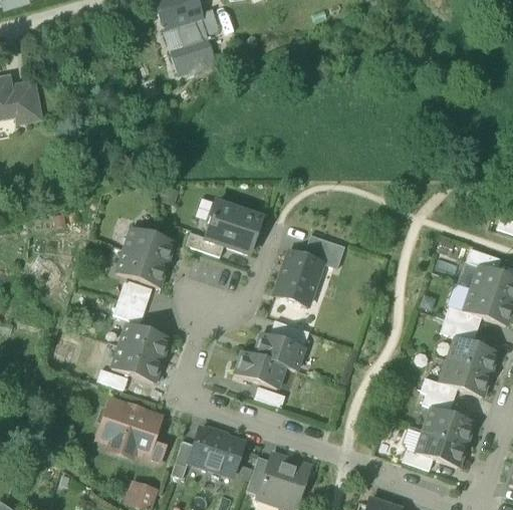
[(1,0),(4,11),(31,3),(30,0),(1,0)]
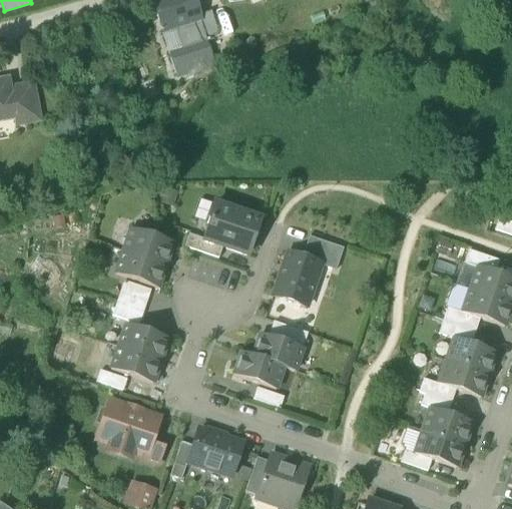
[(163,30),(176,25),(199,17),(198,14),(193,0),(154,0),(163,30)]
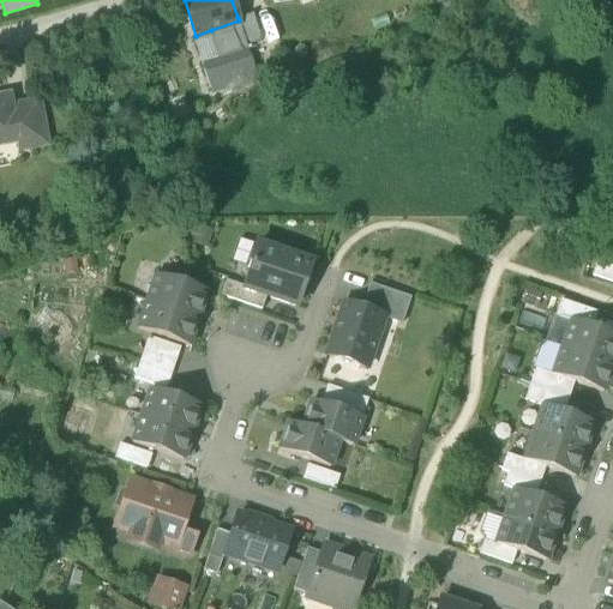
[(239,20),(246,42),(262,36),(253,11),(238,17),(239,20)]
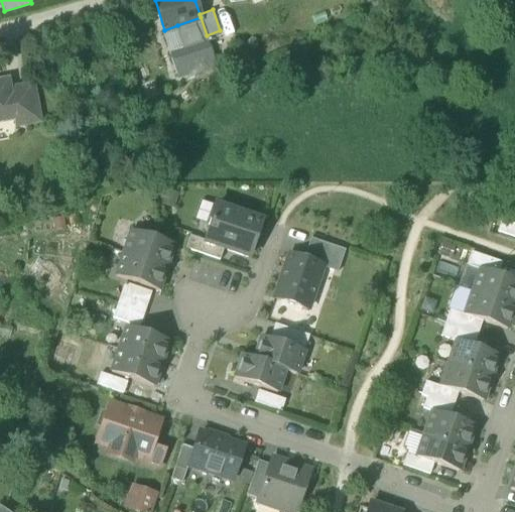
[(207,35),(201,17),(177,25),(184,47),(208,39),(207,35)]
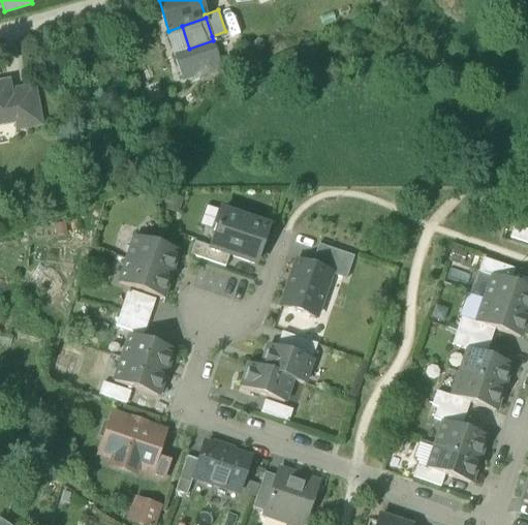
[(182,26),(168,31),(176,53),(189,49),(182,26)]
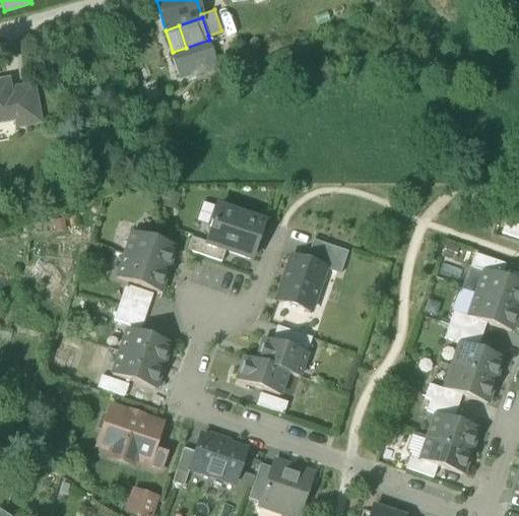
[(173,52),(178,68),(214,56),(209,40),(186,48),(173,52)]
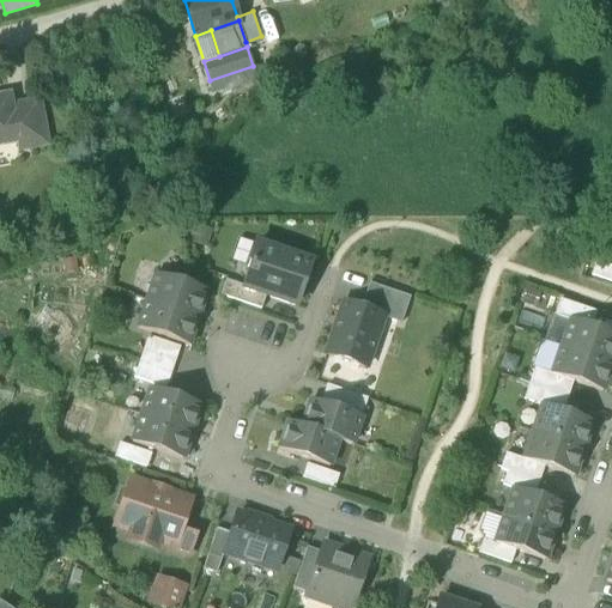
[(256,77),(253,66),(210,80),(213,91),(256,77)]
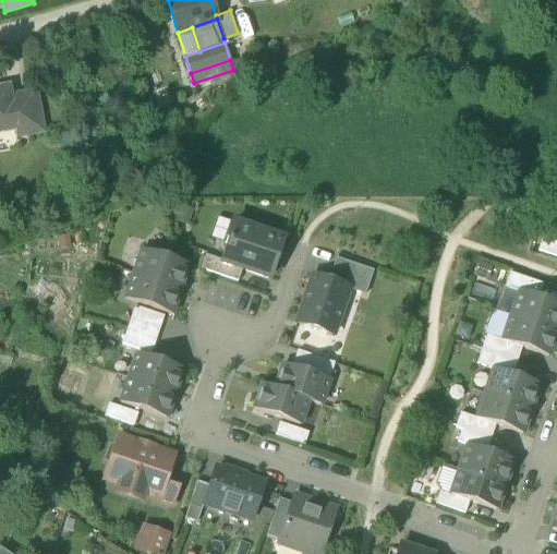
[(0,124),(14,122),(15,122),(10,94),(9,85),(0,86),(0,124)]
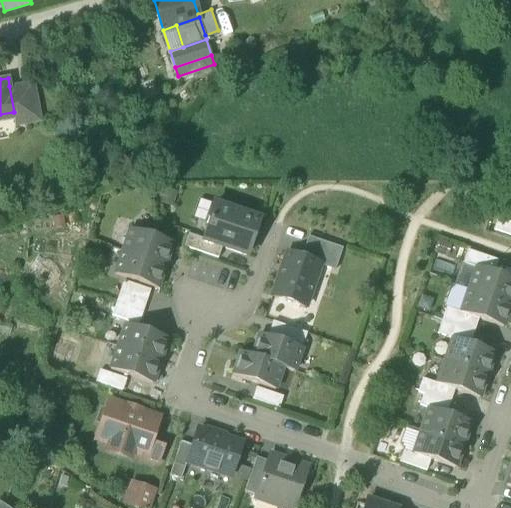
[(13,112),(15,123),(40,119),(32,82),(9,86),(14,112),(13,112)]
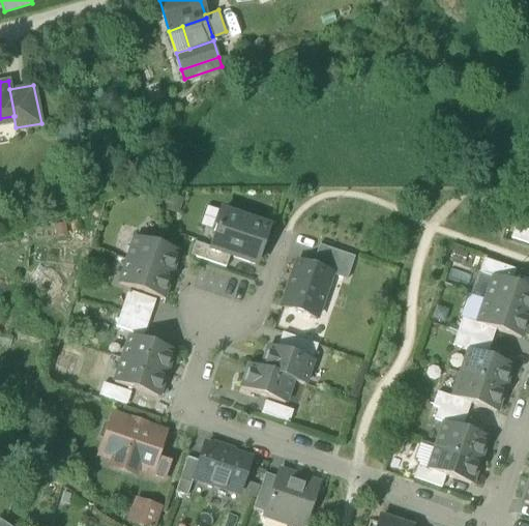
[(185,196),(172,192),(167,207),(180,211),(185,196)]
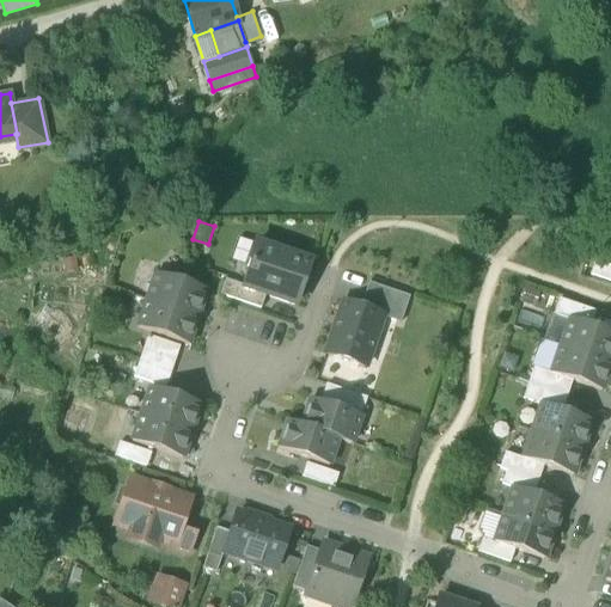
[(232,258),(249,263),(256,240),(240,235),(232,258)]
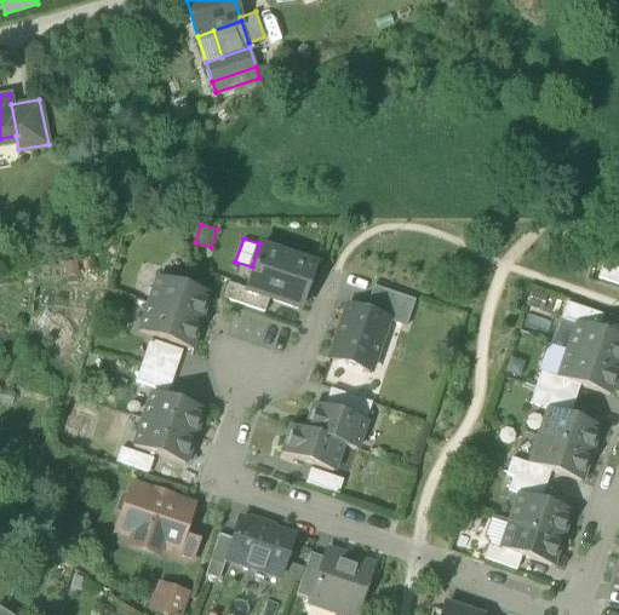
[(270,295),(299,306),(315,263),(259,243),(252,266),(253,268),(247,287),(247,288),(270,295)]
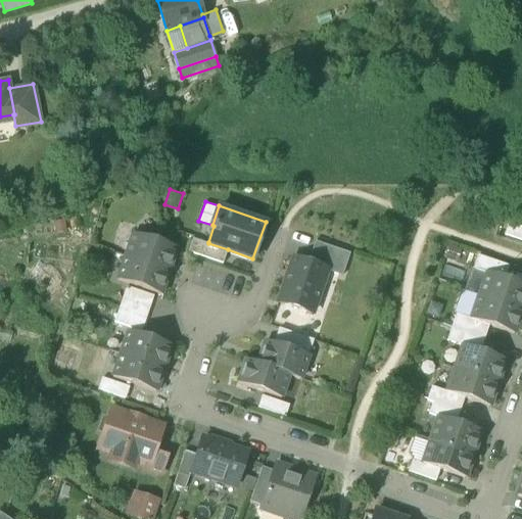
[(506,232),(521,238),(521,225),(510,221),(506,232)]
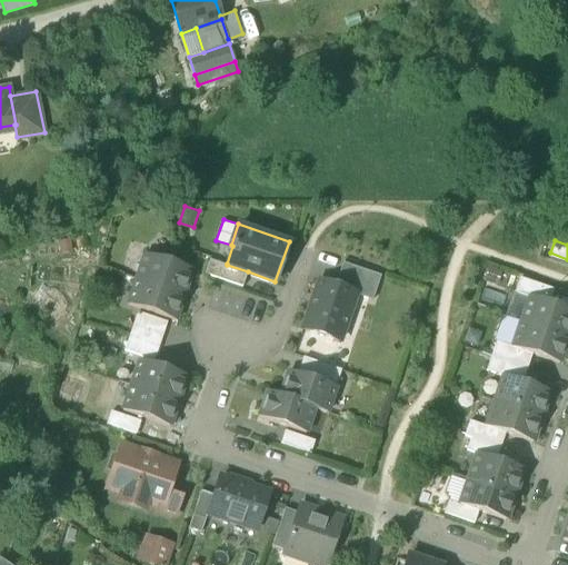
[(147,251),(138,277),(185,293),(192,268),(147,251)]
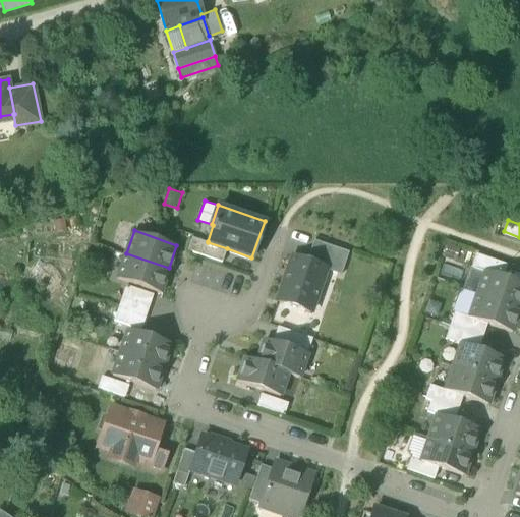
[(188,248),(223,261),(227,248),(208,242),(208,241),(192,235),(188,248)]
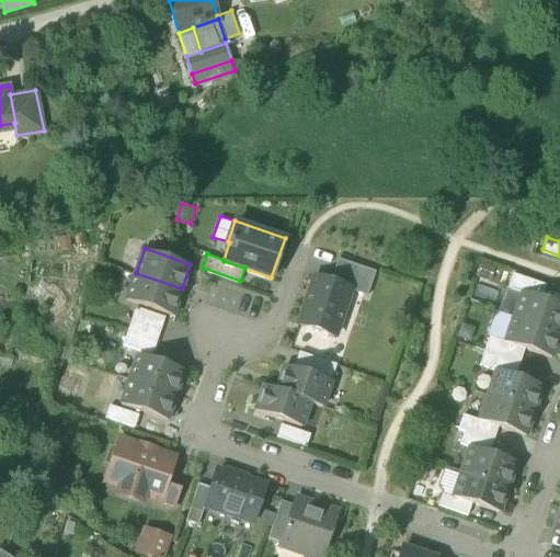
[(351,287),(367,293),(376,270),(340,257),(332,280),(352,286),(351,287)]
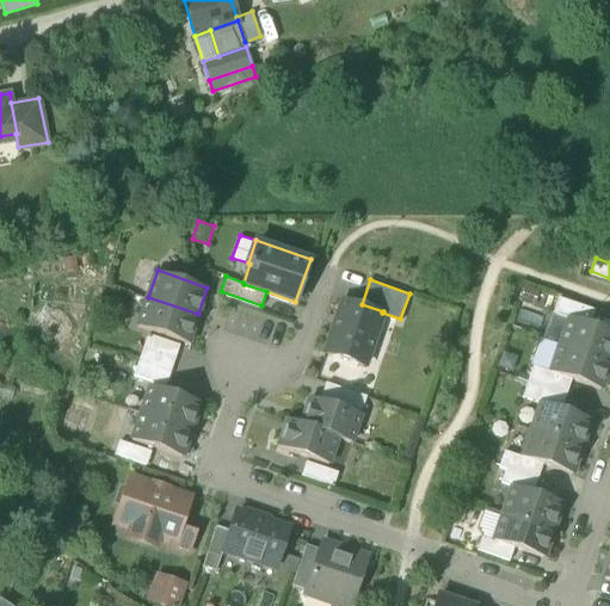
[(542,289),(525,283),(521,300),(536,304),(542,289)]
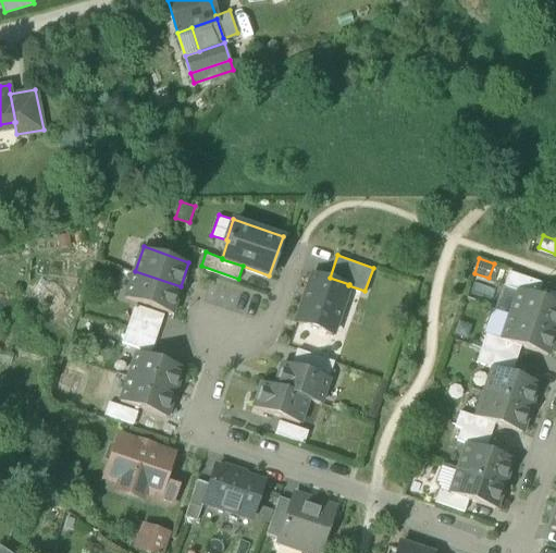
[(520,289),(539,295),(543,281),(510,270),(505,283),(520,289)]
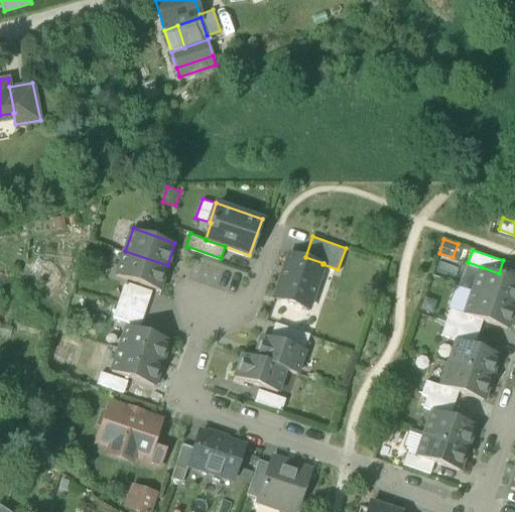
[(159,288),(167,265),(125,251),(117,274),(159,288)]
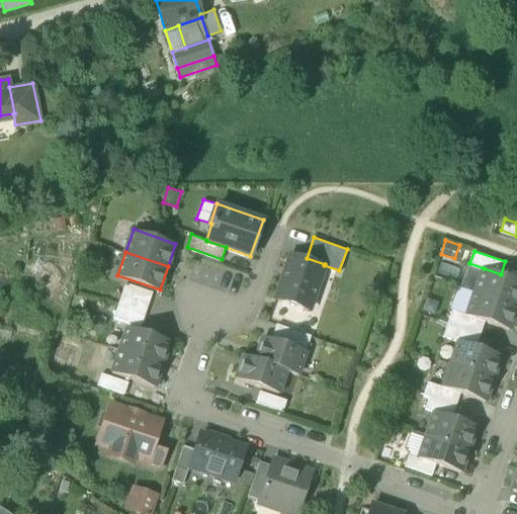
[(276,297),(310,309),(324,265),(325,264),(307,258),(291,253),(276,297)]
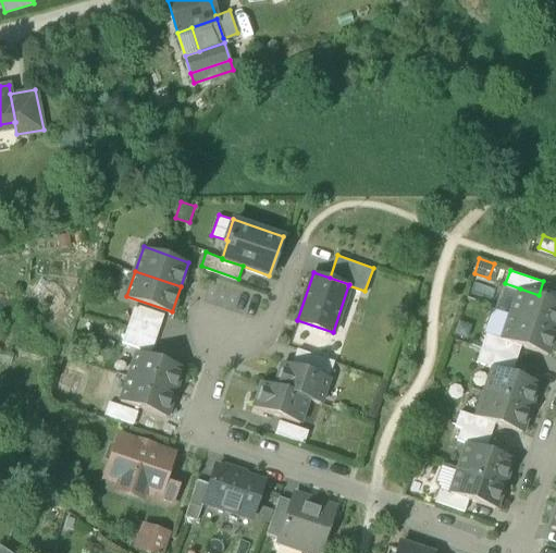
[(504,283),(495,307),(511,314),(520,289),(505,283),(504,283)]
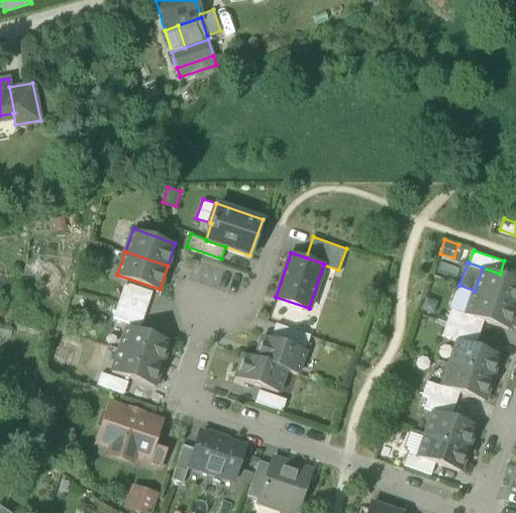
[(483,268),(475,291),(515,305),(515,279),(500,274),(483,268)]
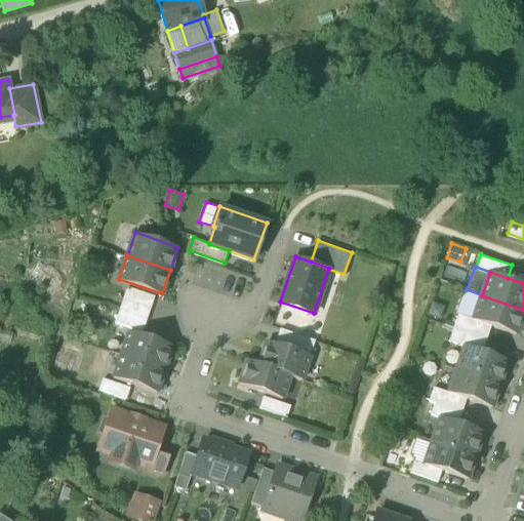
[(127,286),(124,297),(151,307),(155,295),(127,286)]
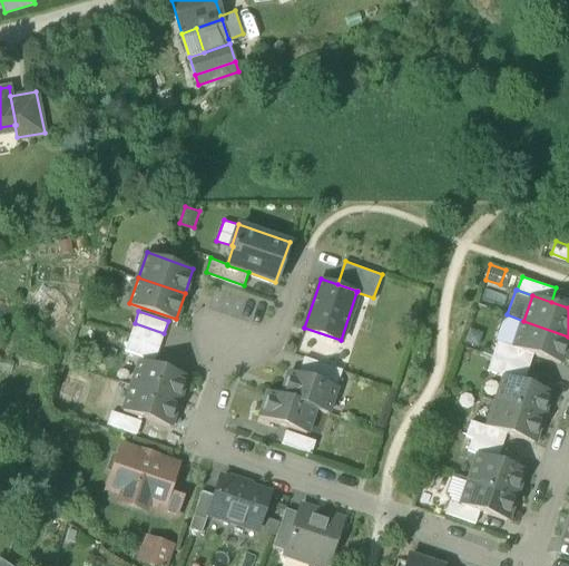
[(507,314),(498,340),(514,345),(523,321),(507,314)]
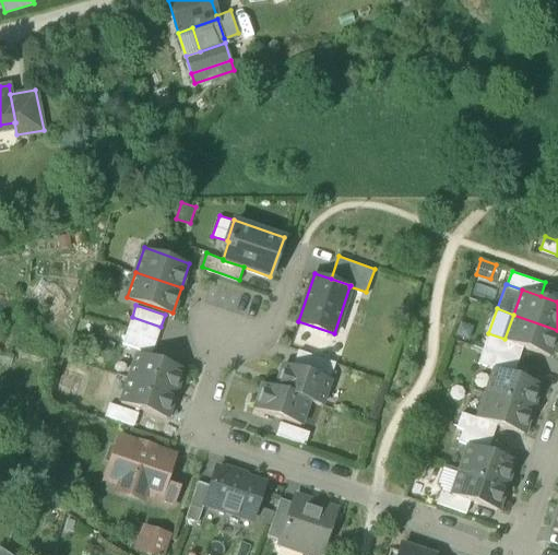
[(550,355),(557,333),(557,330),(513,315),(505,339),(523,345),(550,355)]
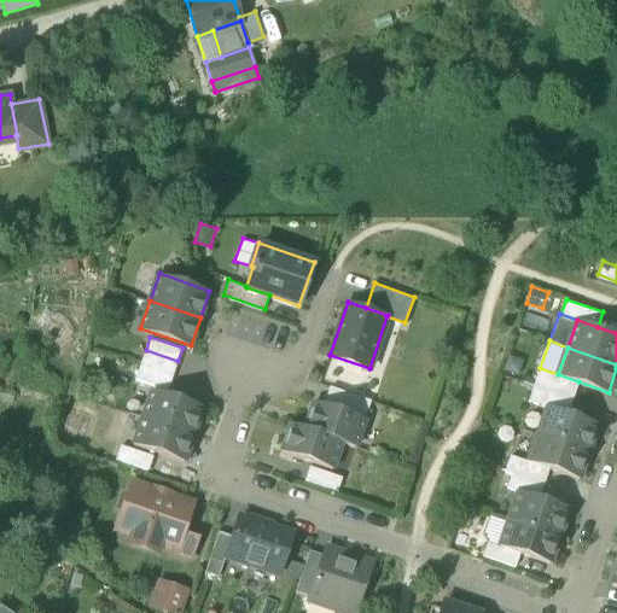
[(173,375),(178,361),(146,350),(141,365),(173,375)]
